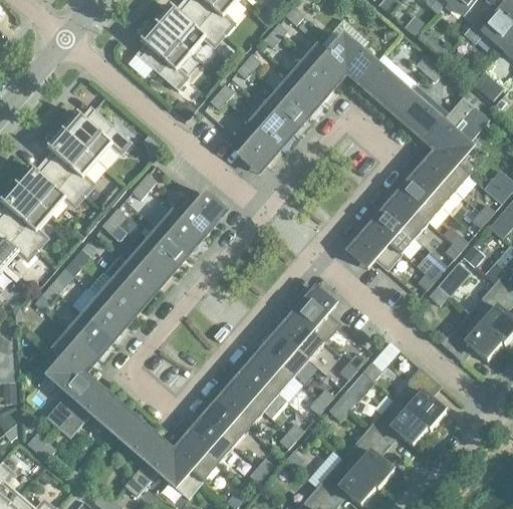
[(224,33),(234,22),(225,14),(237,0),(189,0),(188,1),(224,33)]
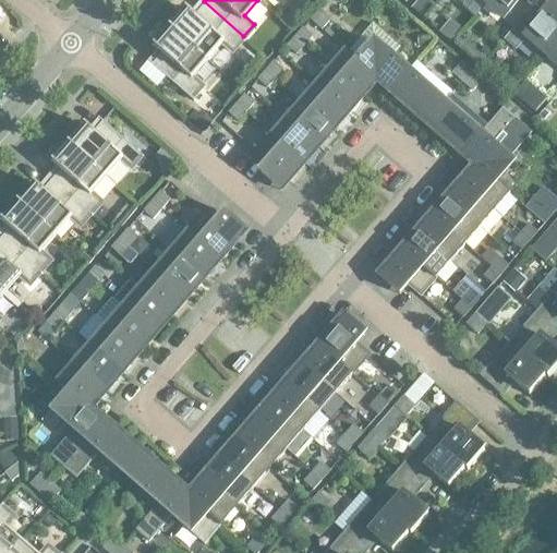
[(486,0),(513,25),(531,5),(524,0),(486,0)]
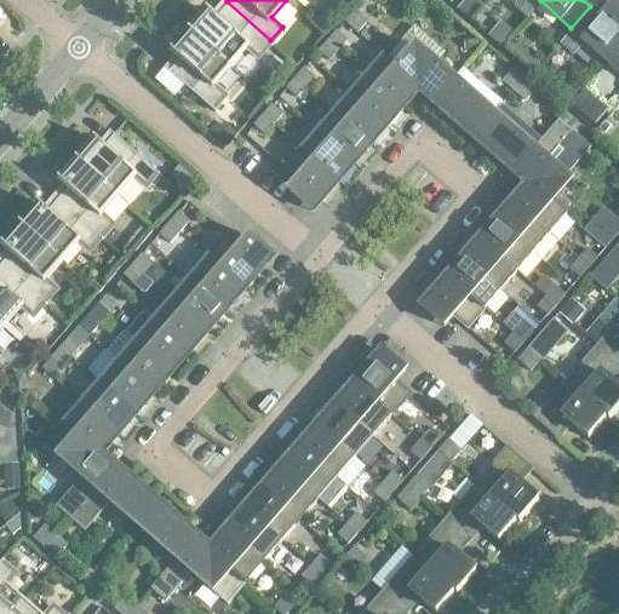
[(571,28),(562,38),(575,50),(585,39),(603,56),(618,36),(618,0),(614,0),(601,16),(590,6),(571,28)]
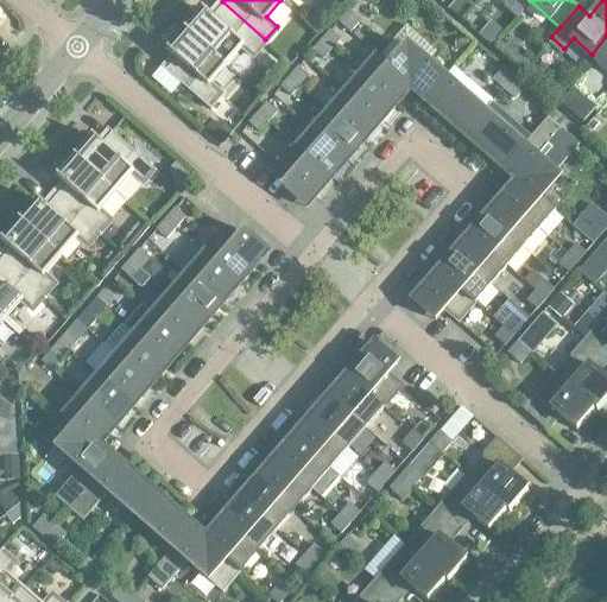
[(227,62),(244,43),(254,52),(265,39),(222,1),(213,13),(203,5),(185,26),(227,62)]
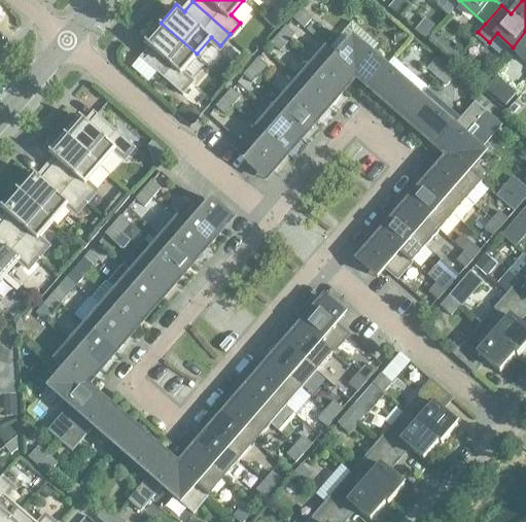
[(303,5),(293,14),(305,24),(313,14),(303,5)]
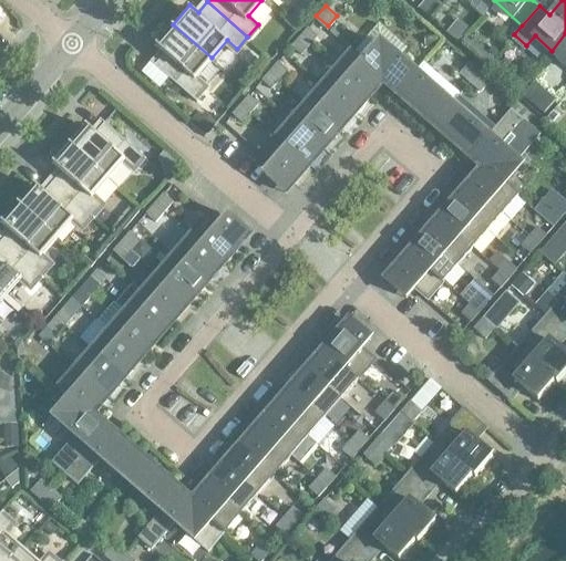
[(295,8),(287,18),(296,26),(305,16),(295,8)]
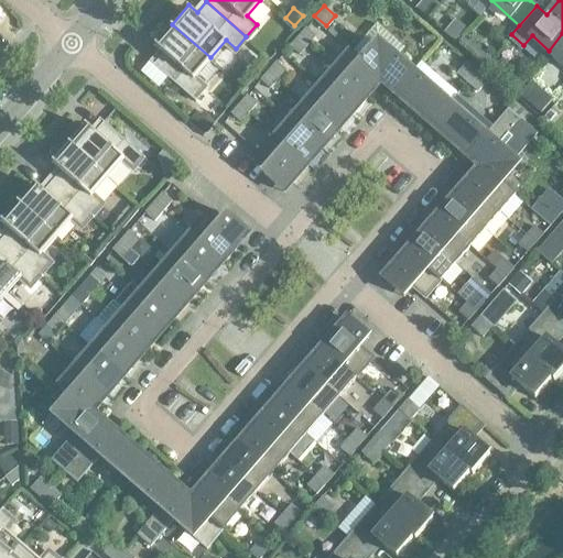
[(466,26),(455,17),(444,28),(456,37),(466,26)]
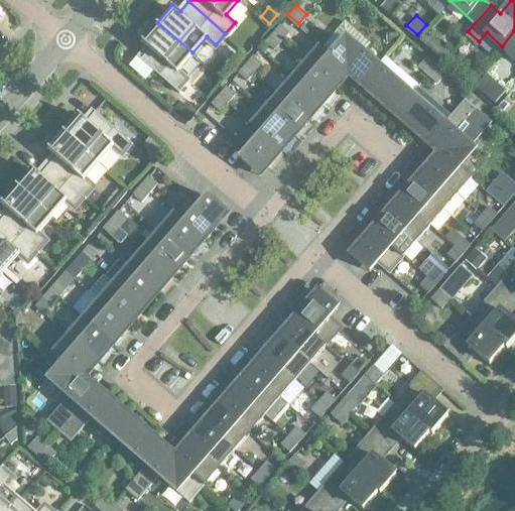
[(157,22),(142,39),(150,46),(141,56),(177,88),(187,77),(178,69),(192,52),(157,22)]
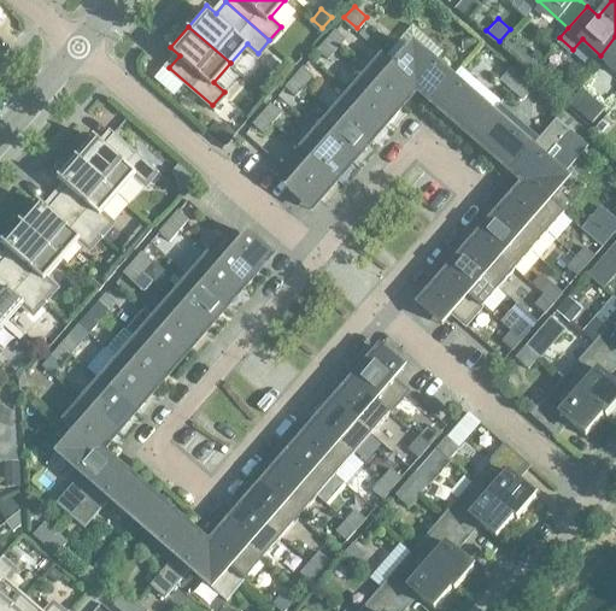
[(327,36),(338,46),(346,36),(335,27),(327,36)]
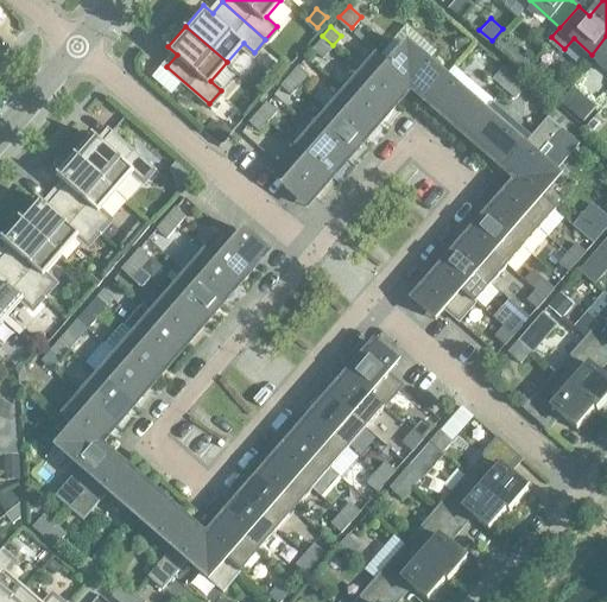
[(517,43),(504,31),(494,43),(507,54),(517,43)]
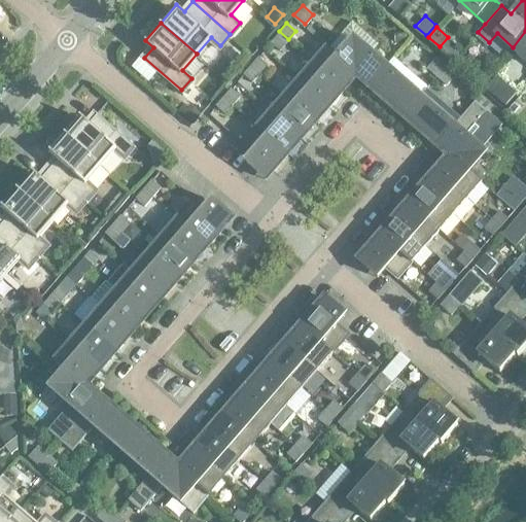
[(408,28),(395,29),(395,38),(408,37),(408,28)]
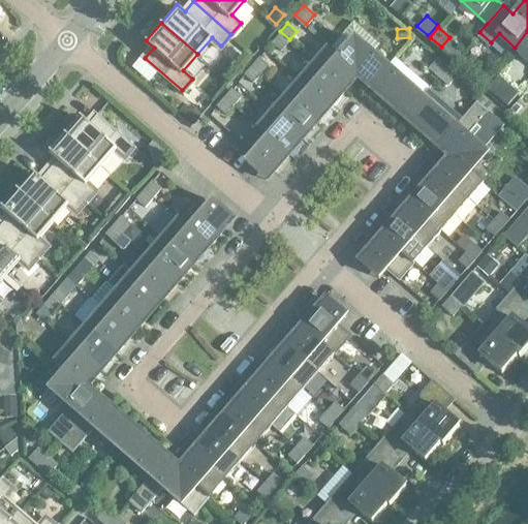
[(289,39),(280,31),(273,40),(281,49),(289,39)]
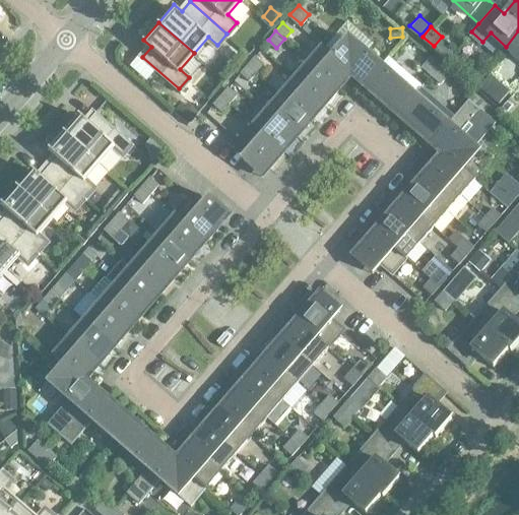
[(518,30),(506,47),(518,58),(518,30)]
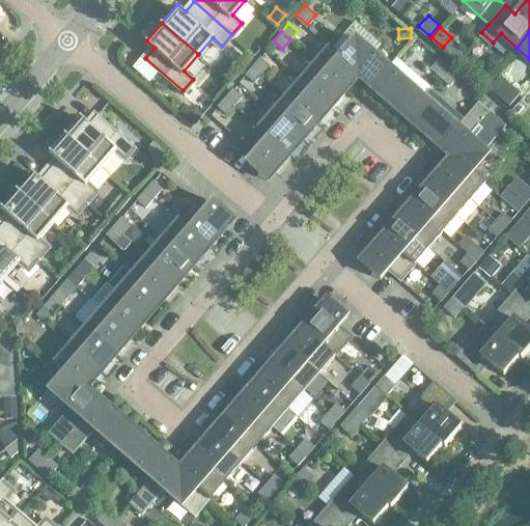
[(389,64),(357,36),(341,54),(340,55),(360,71),(359,72),(372,83),(389,64)]
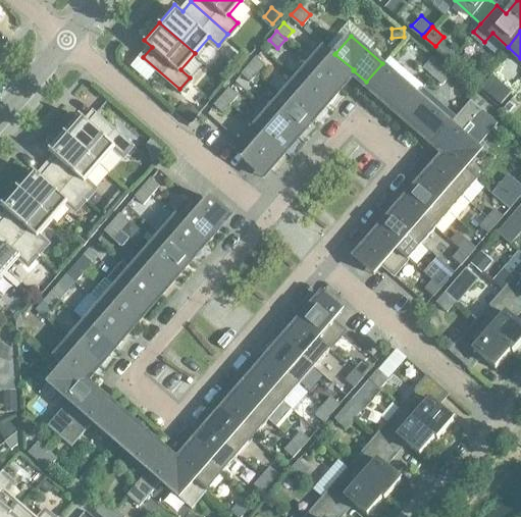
[(335,53),(323,43),(309,59),(339,85),(343,78),(346,79),(353,70),(354,69),(334,54),(335,53)]
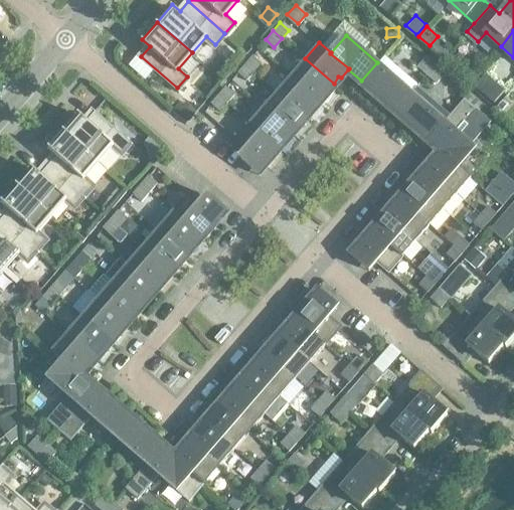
[(253,52),(246,61),(254,68),(263,60),(253,52)]
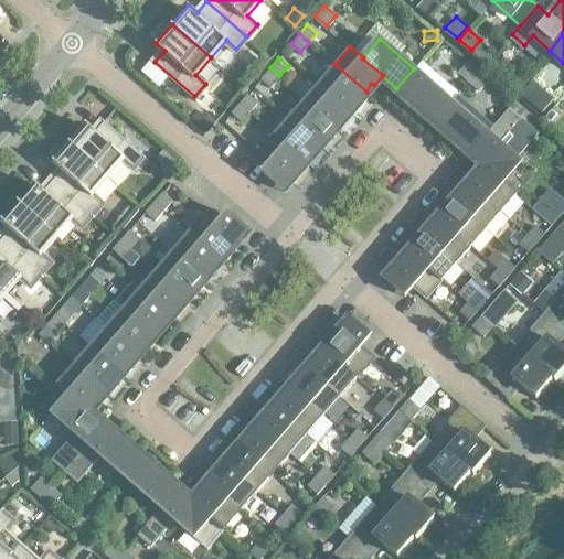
[(470,76),(479,67),(469,58),(461,68),(470,76)]
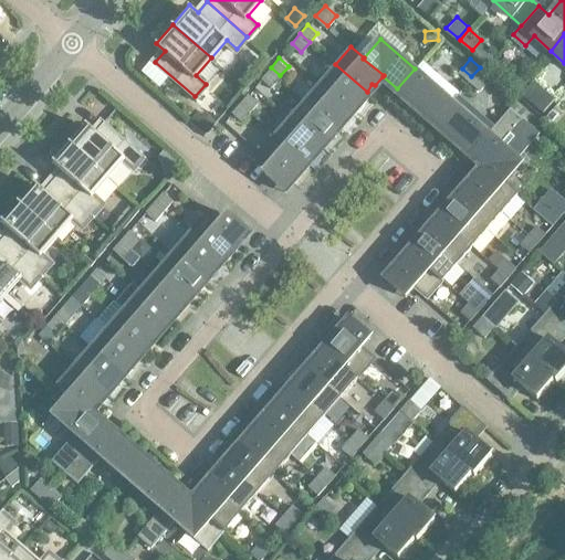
[(352,108),(356,101),(361,103),(367,92),(335,64),(321,81),(352,108)]
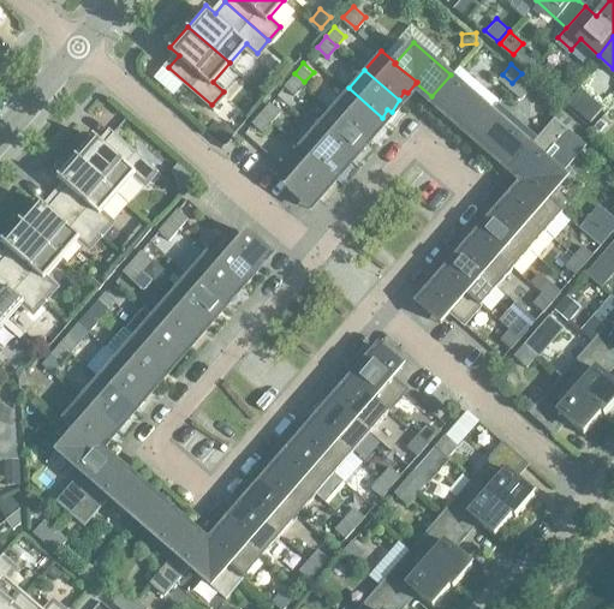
[(296,93),(304,82),(294,73),(285,83),(296,93)]
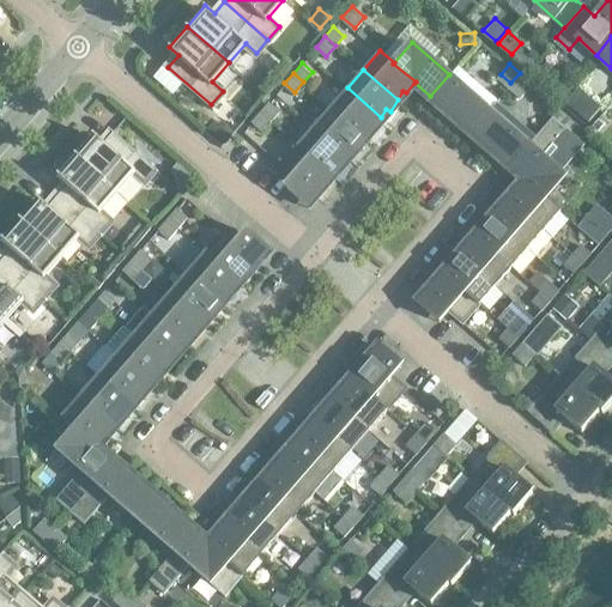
[(520,73),(510,83),(521,92),(529,82),(520,73)]
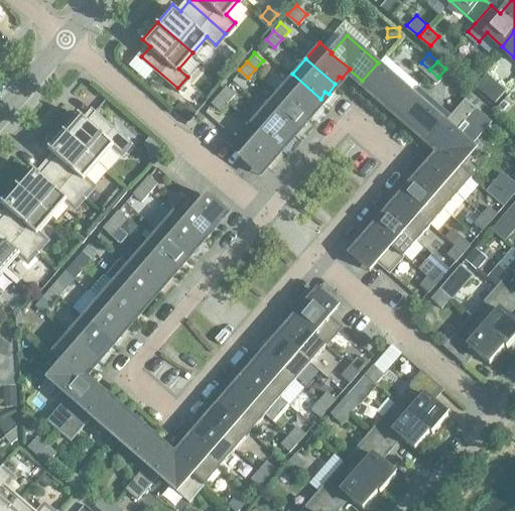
[(395,110),(411,91),(378,62),(362,81),(395,110)]
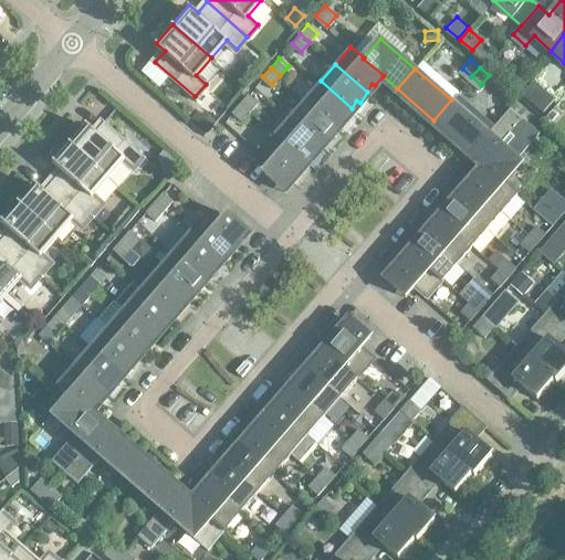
[(516,69),(506,80),(516,88),(526,77),(516,69)]
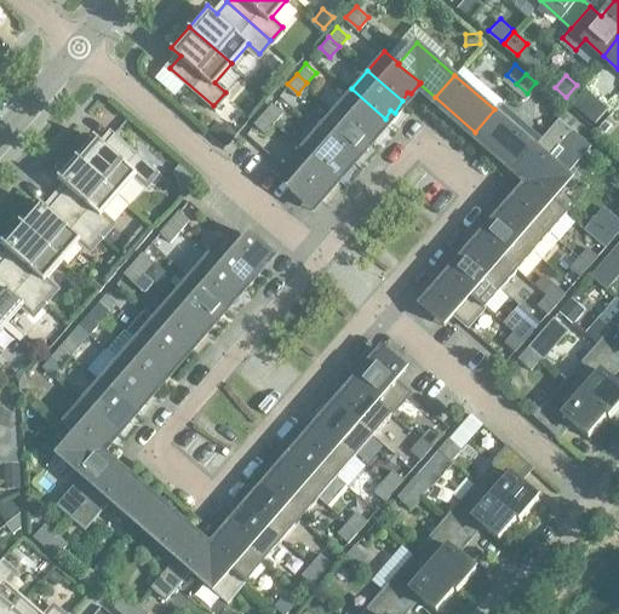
[(370,137),(374,128),(378,131),(385,119),(351,89),(336,108),(370,137)]
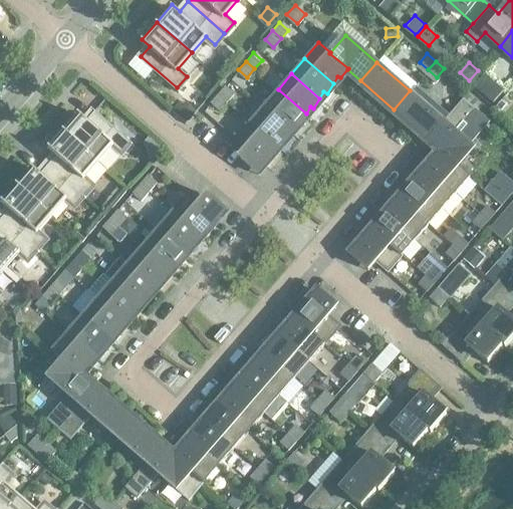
[(410,90),(394,109),(427,139),(443,119),(450,111),(417,82),(410,90)]
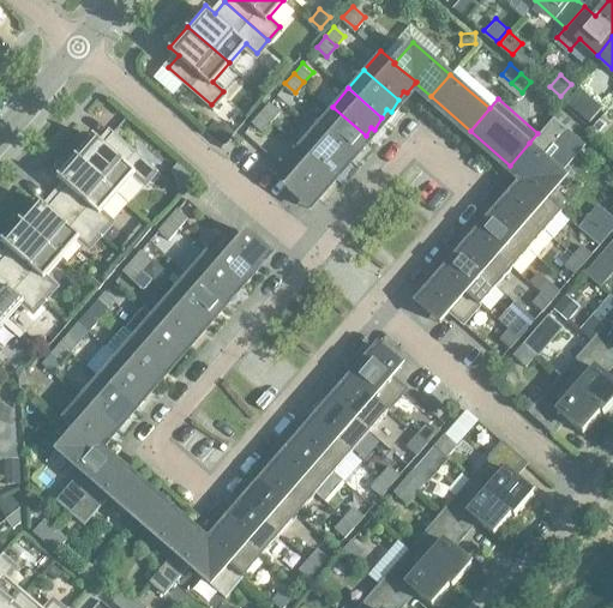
[(270,100),(262,110),(271,119),(281,109),(270,100)]
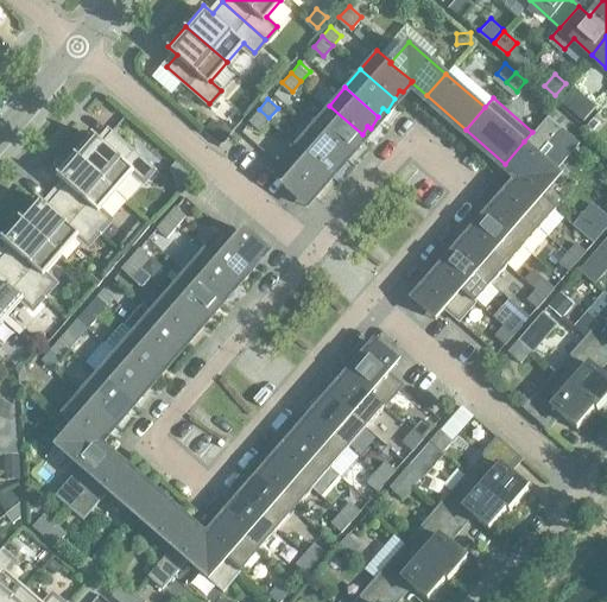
[(346,153),(351,145),(355,147),(362,134),(329,106),(313,124),(346,153)]
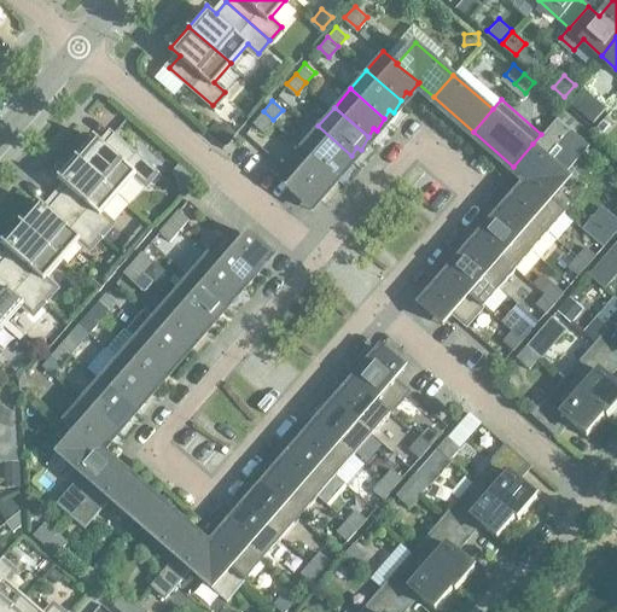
[(265,130),(273,120),(263,111),(254,121),(265,130)]
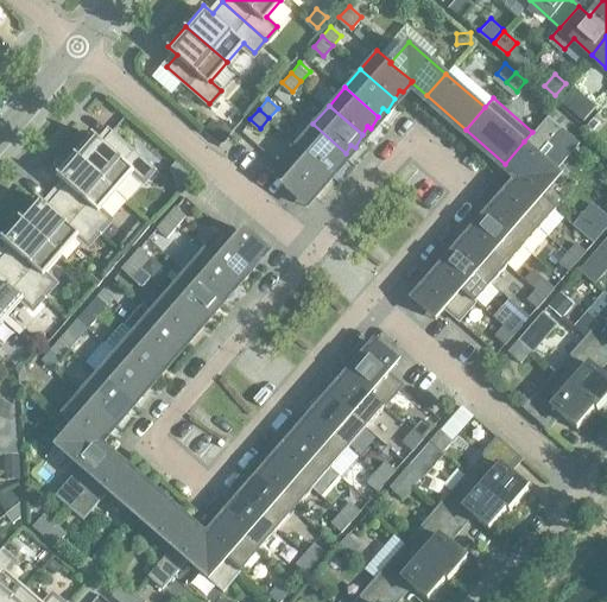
[(554,168),(579,140),(549,114),(524,141),(505,164),(520,177),(520,176),(542,195),(543,194),(561,173),(554,168)]
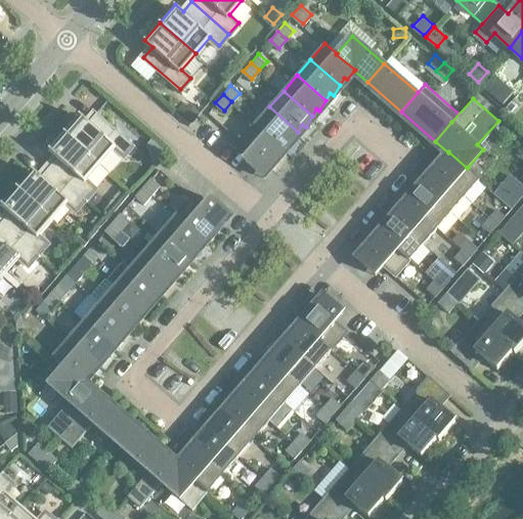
[(510,111),(517,103),(512,98),(506,106),(510,111)]
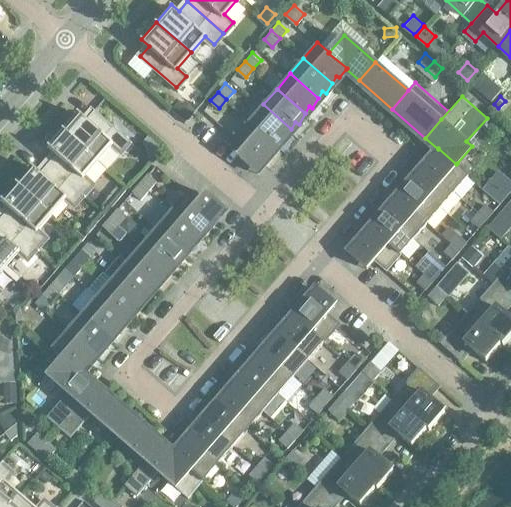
[(192,108),(182,99),(176,106),(186,115),(192,108)]
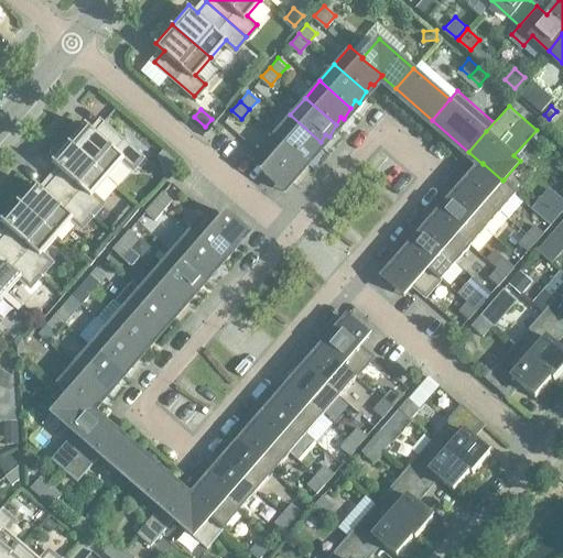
[(275,131),(306,159),(311,151),(314,153),(321,142),(290,115),(275,131)]
